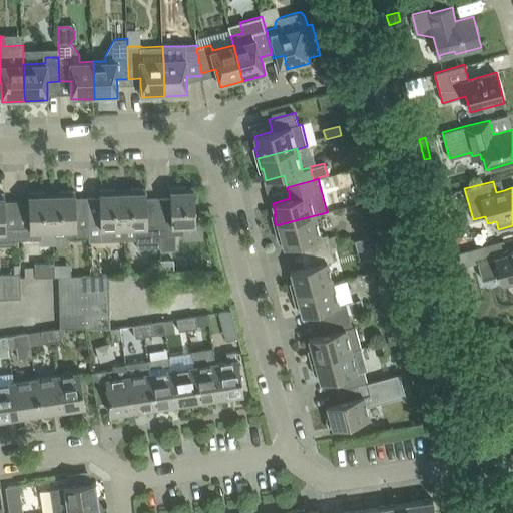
[(195,224),(194,186),(193,186),(193,190),(186,190),(186,187),(170,187),(170,197),(158,198),(160,246),(160,249),(167,249),(176,249),(175,234),(183,234),(182,225),(195,224)]
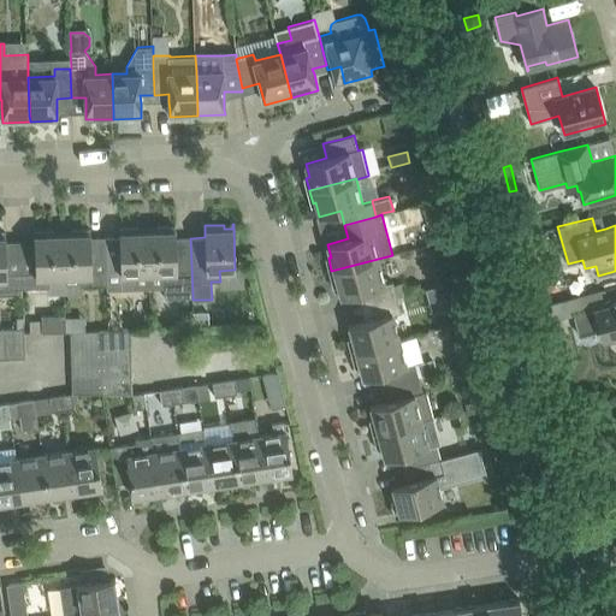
[(176,238),(176,226),(157,227),(157,231),(148,232),(149,273),(164,272),(165,297),(193,296),(190,238),(176,238)]
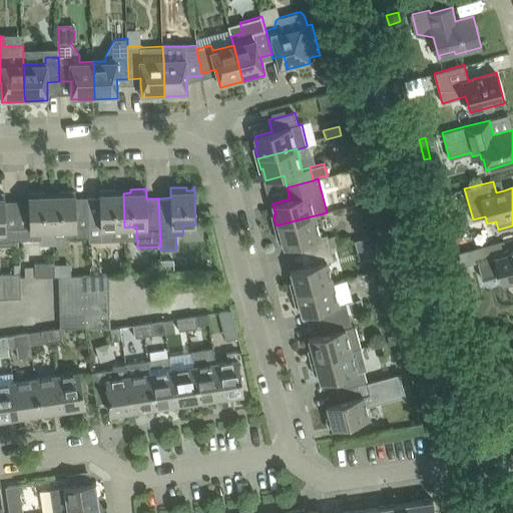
[(115,193),(115,189),(99,190),(99,196),(87,197),(88,224),(89,237),(112,236),(112,227),(124,227),(123,193),(115,193)]
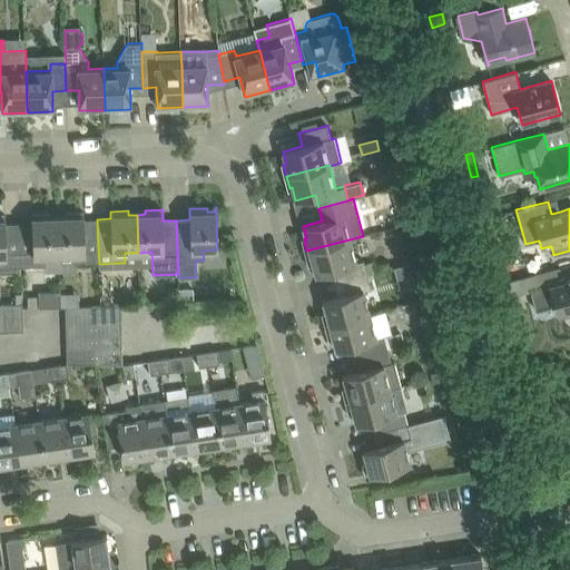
[(66,217),(58,217),(59,255),(74,255),(74,265),(77,265),(99,264),(98,249),(85,251),(84,219),(84,212),(66,213),(66,217)]
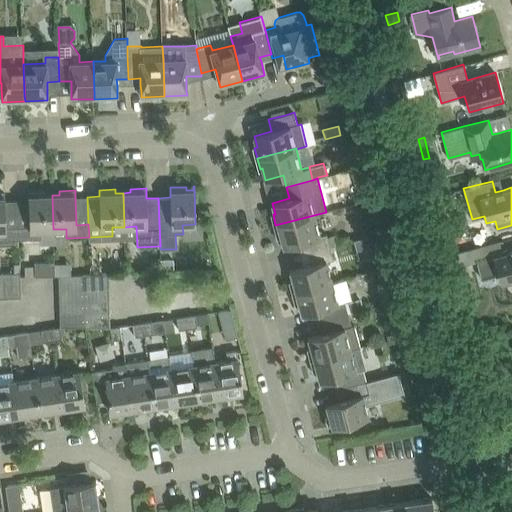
[(45,195),(45,192),(28,192),(30,226),(18,227),(18,239),(41,239),(41,230),(53,229),(52,195),(45,195)]
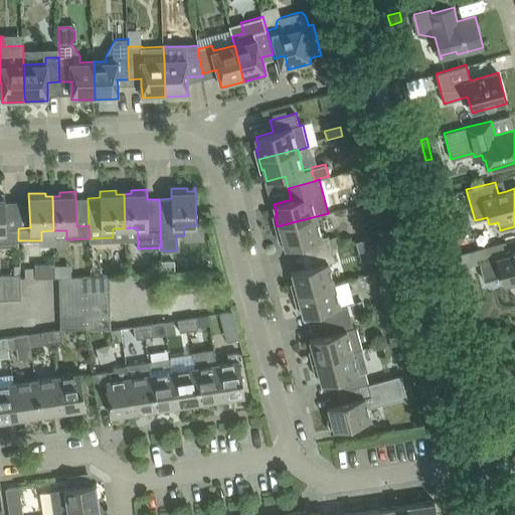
[(6,228),(4,194),(0,194),(0,241),(18,240),(18,228),(6,228)]
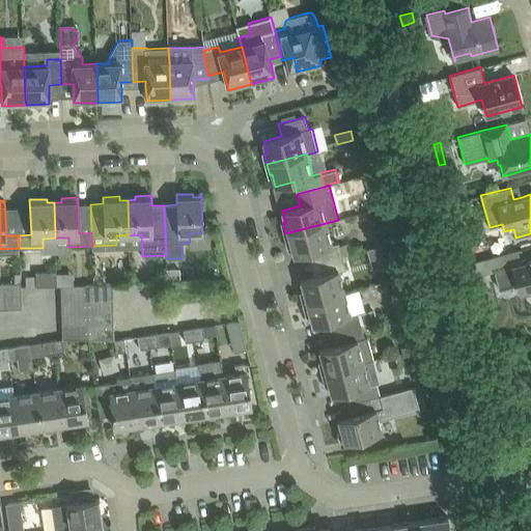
[(326,223),(285,233),(288,245),(291,245),(295,256),(308,253),(312,251),(315,263),(342,256),(348,254),(345,244),(339,245),(339,243),(332,245),(326,223)]
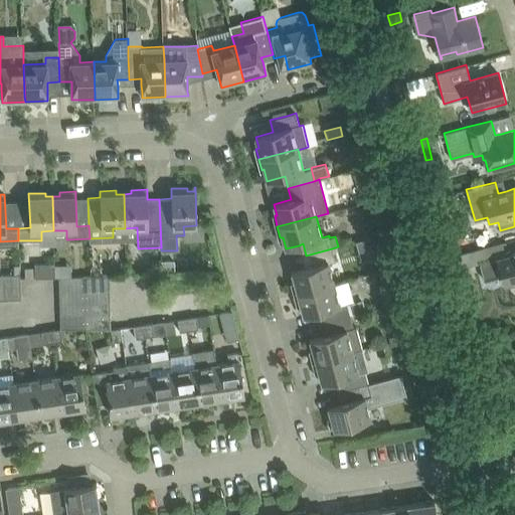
[(502,243),(476,250),(479,263),(496,258),(506,255),(502,243)]
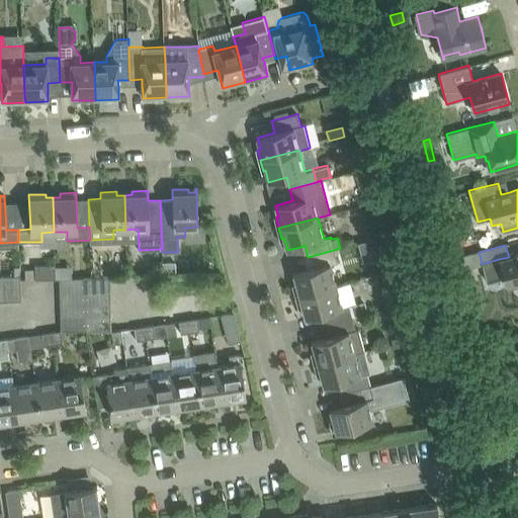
[(307,270),(293,273),(296,284),(294,285),(297,296),(336,285),(331,265),(338,263),(334,250),(308,257),(311,268),(307,270)]
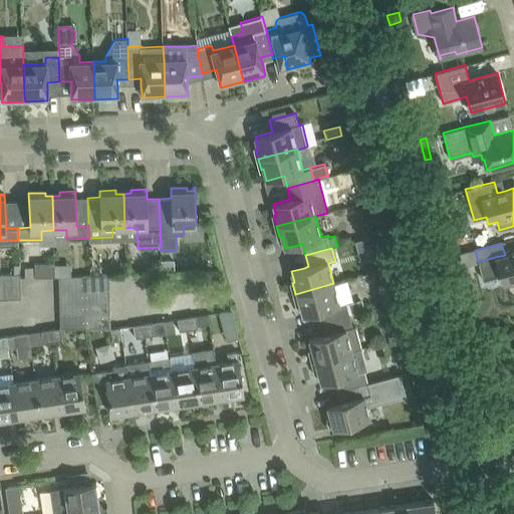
[(475,250),(459,254),(463,266),(478,262),(475,250)]
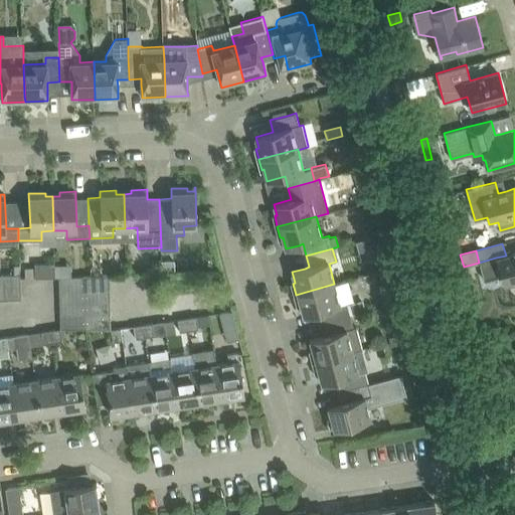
[(514,252),(479,263),(484,281),(501,276),(503,284),(514,281),(514,252)]
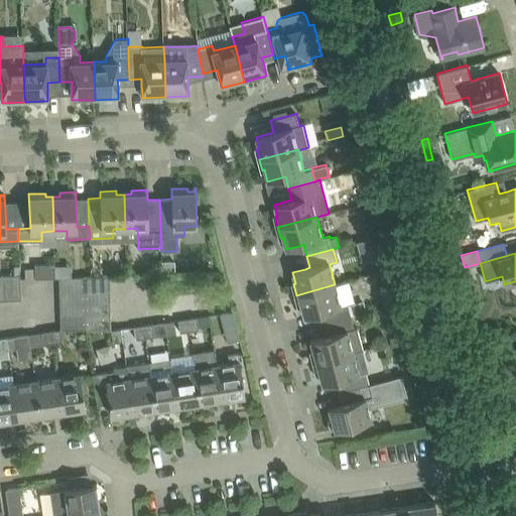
[(24,278),(35,278),(55,277),(54,263),(34,264),(34,268),(24,268),(24,278)]
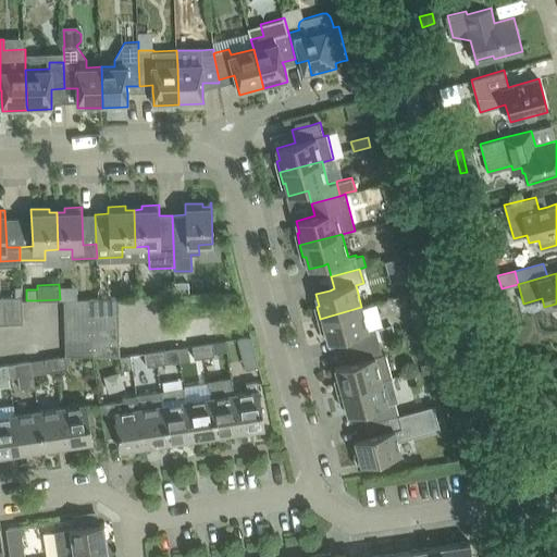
[(21,296),(21,286),(14,286),(14,296),(7,296),(7,324),(23,323),(22,300),(22,296),(21,296)]
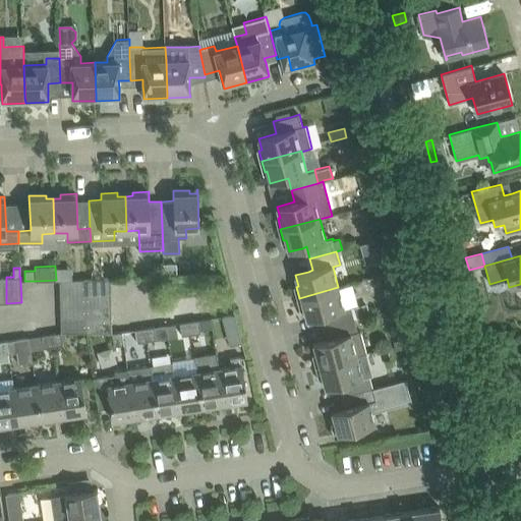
[(85,292),(111,291),(110,278),(84,279),(85,292)]
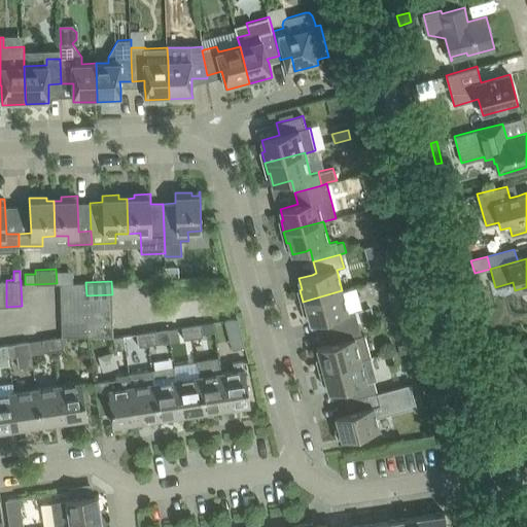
[(61,296),(86,295),(85,282),(60,283),(61,296)]
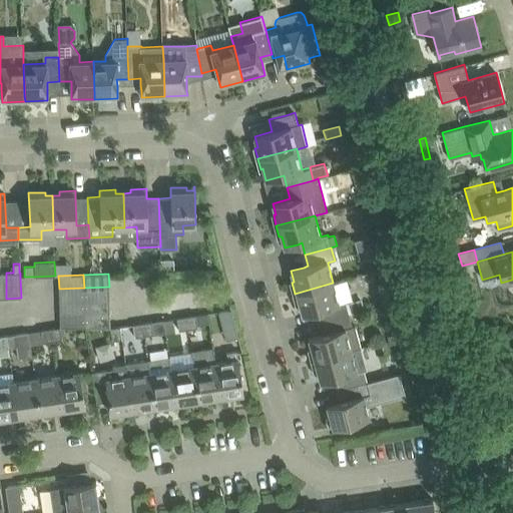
[(333,283),(295,294),(297,305),(300,304),(303,315),(316,312),(320,310),(323,322),(349,315),(346,302),(339,304),(333,284),(333,283)]
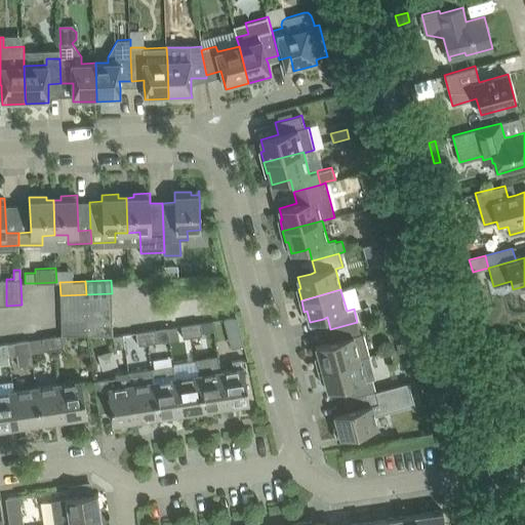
[(86,308),(112,307),(112,293),(86,294),(86,308)]
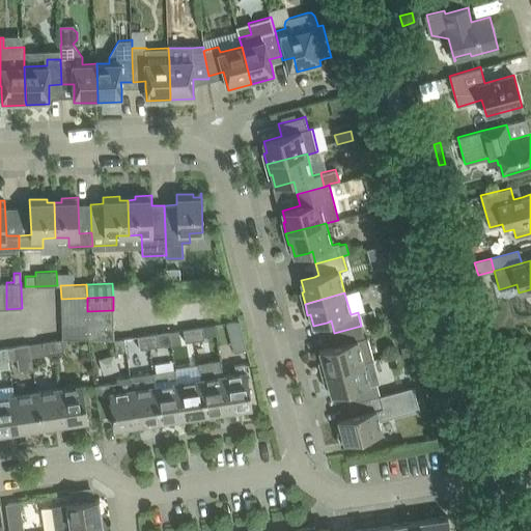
[(61,312),(87,311),(87,298),(61,299),(61,312)]
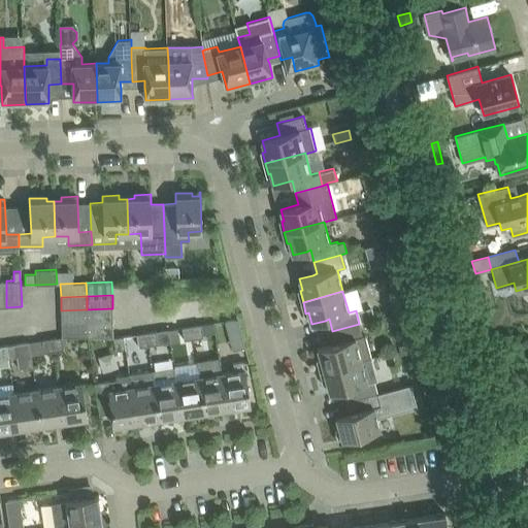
[(361,323),(374,319),(371,307),(358,311),(361,323)]
